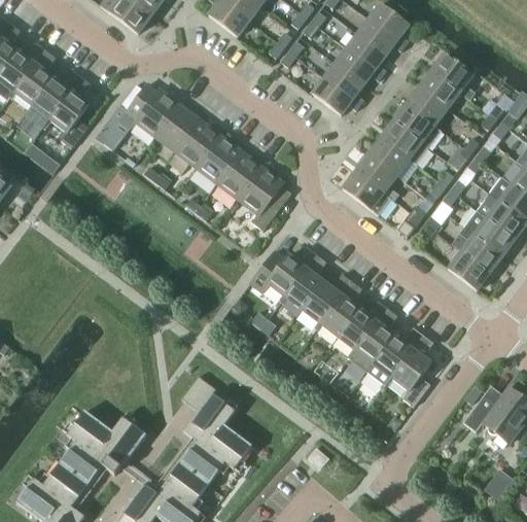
[(105,0),(101,5),(138,33),(151,15),(131,0),(105,0)]
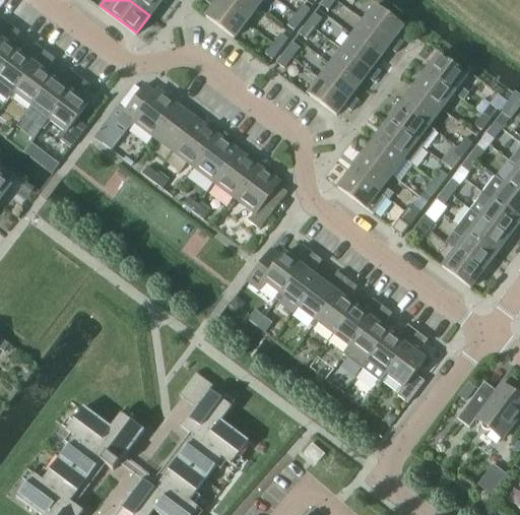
[(129,0),(149,15),(160,0),(129,0)]
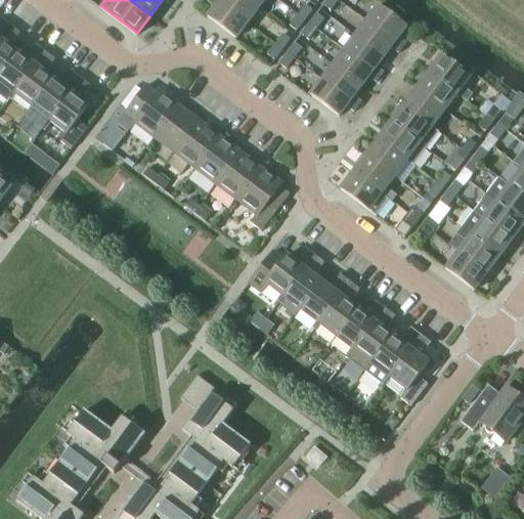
[(236,36),(248,20),(220,0),(210,0),(215,4),(208,14),(236,36)]
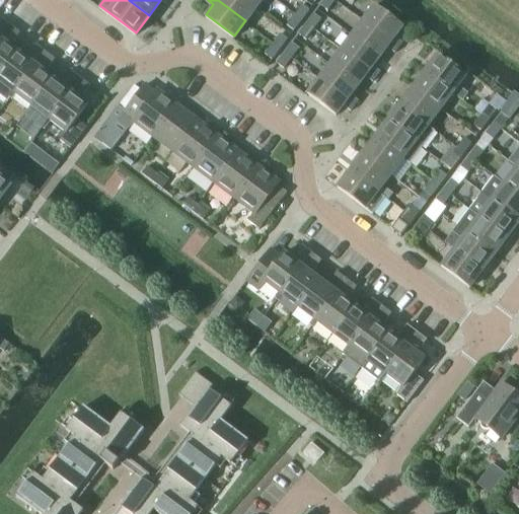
[(218,0),(245,20),(256,6),(248,0),(218,0)]
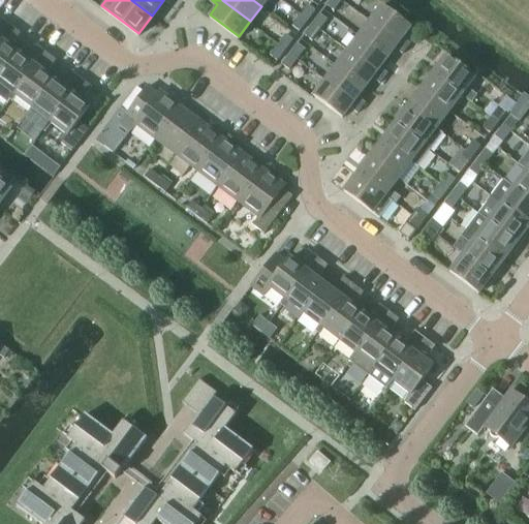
[(308,18),(316,6),(309,1),(301,11),(308,18)]
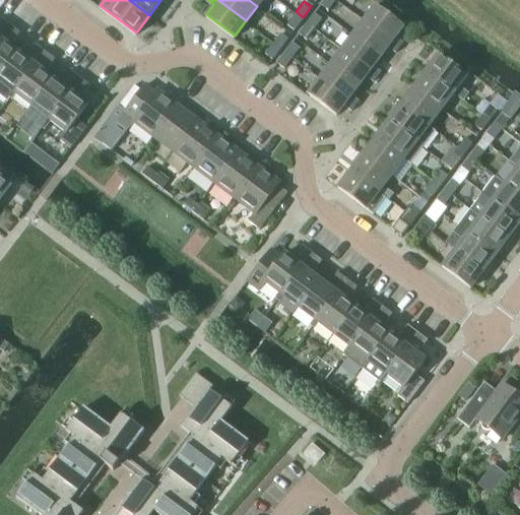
[(396,34),(403,24),(375,2),(364,17),(399,45),(403,40),(396,34)]
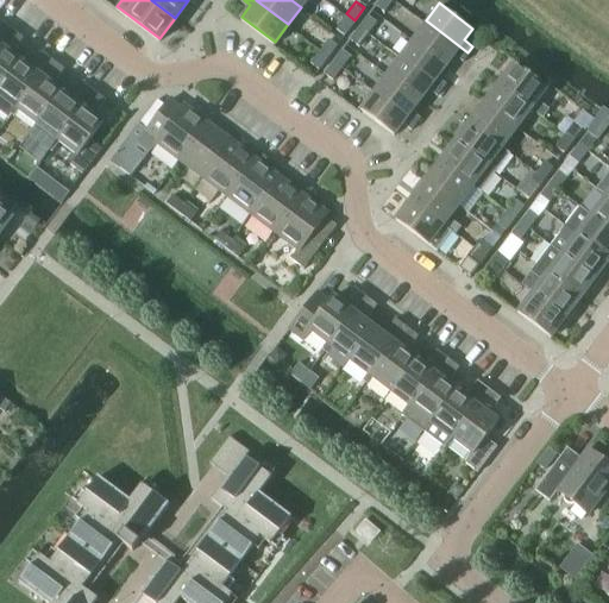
[(369,31),(377,18),(369,12),(359,24),(369,31)]
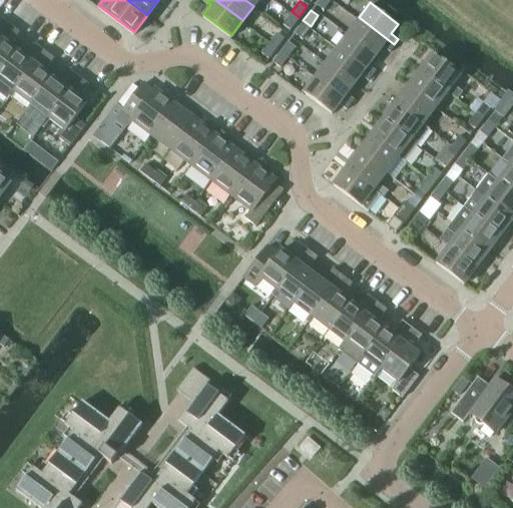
[(291,27),(299,17),(292,11),(284,22),(291,27)]
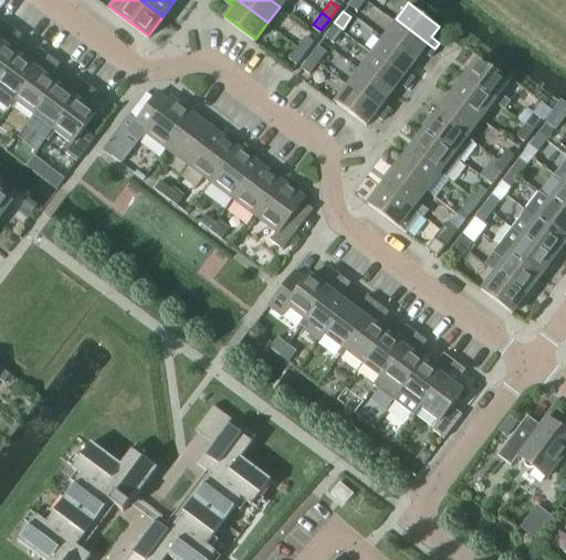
[(0,38),(11,24),(0,16),(0,38)]
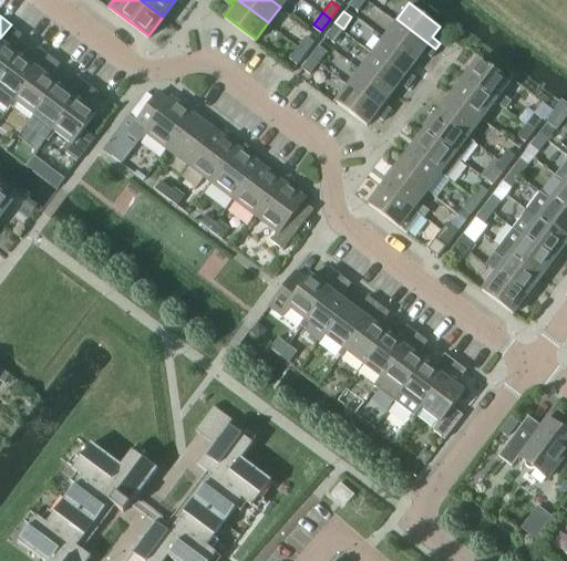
[(431,54),(435,49),(397,19),(384,35),(415,59),(423,49),(431,54)]
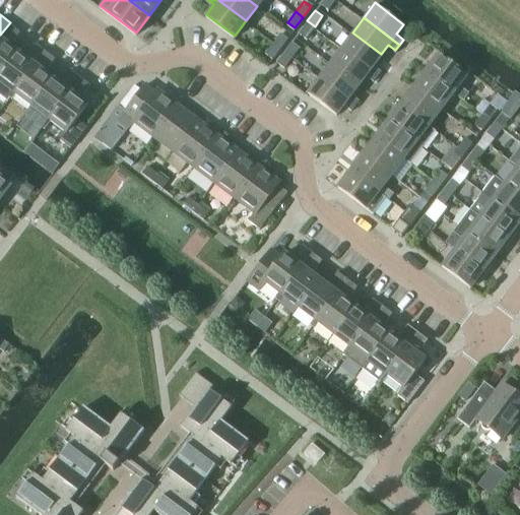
[(307,37),(315,26),(307,20),(300,31),(307,37)]
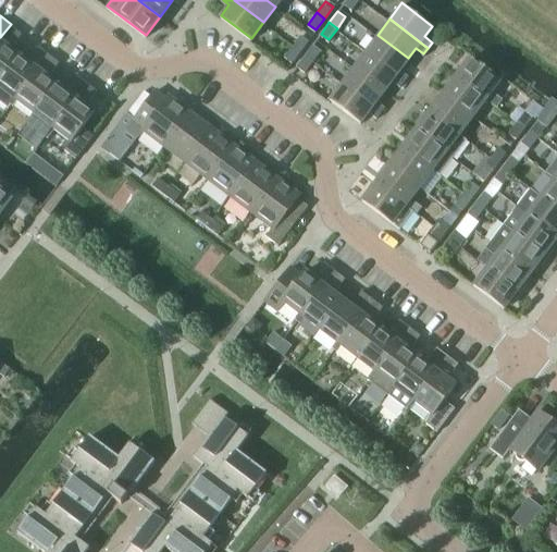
[(0,76),(19,52),(11,46),(22,32),(11,24),(0,37),(0,76)]
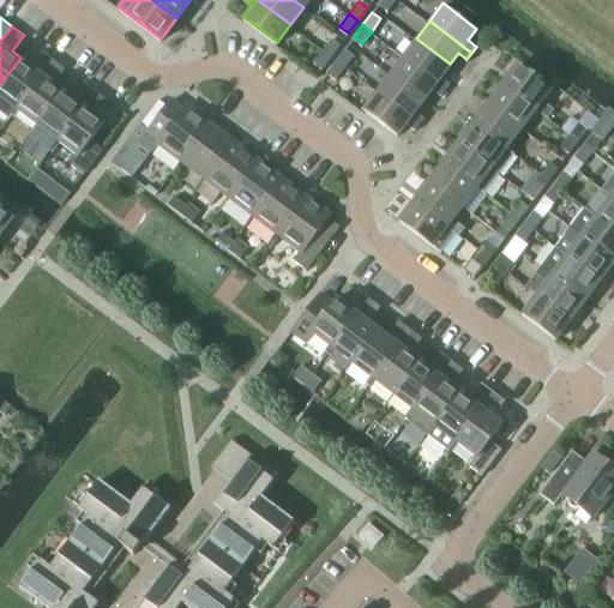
[(331,55),(339,43),(331,36),(323,48),(331,55)]
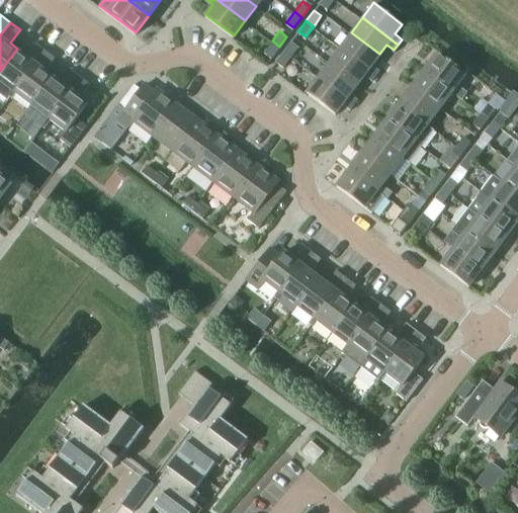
[(372,63),(379,54),(351,32),(340,47),(376,74),(379,69),(372,63)]
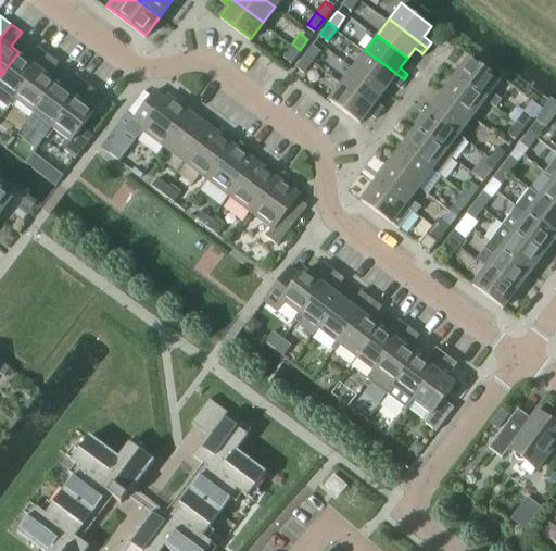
[(312,59),(320,48),(313,42),(304,53),(312,59)]
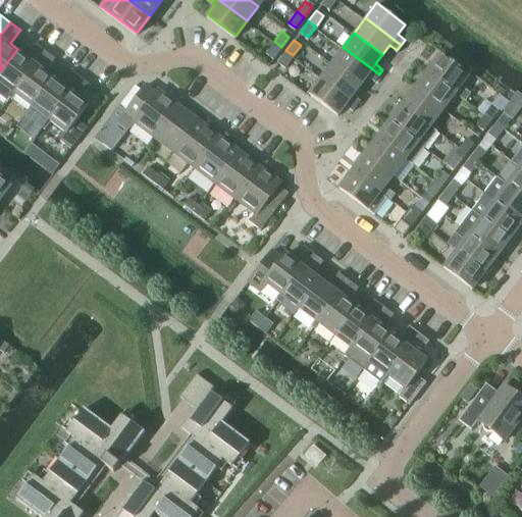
[(10,96),(46,49),(36,41),(24,54),(17,49),(0,71),(0,93),(7,99),(9,95),(10,96)]
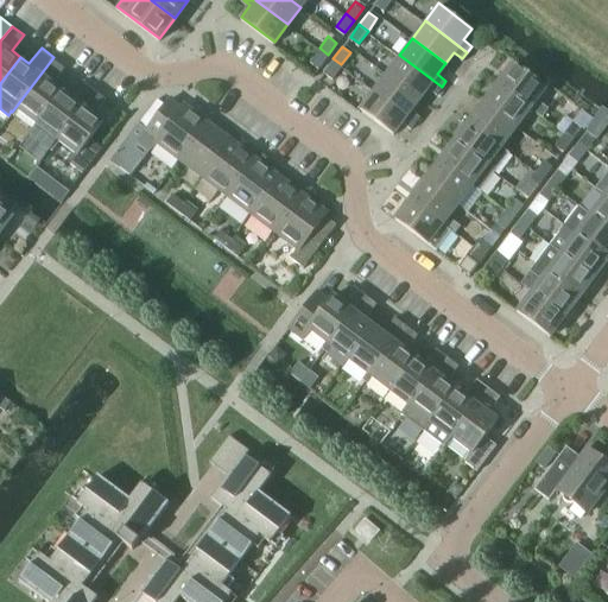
[(318,67),(328,55),(320,48),(310,59),(318,67)]
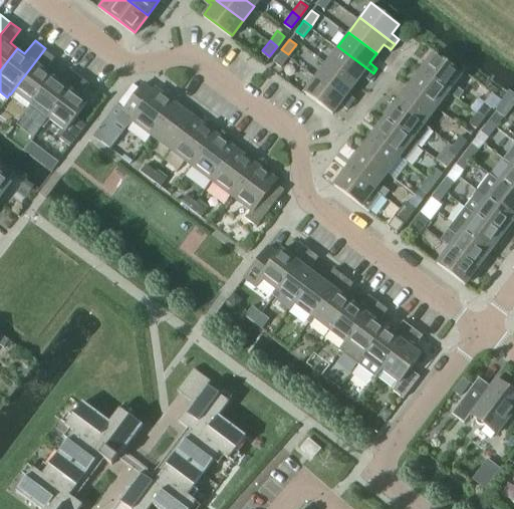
[(369,78),(373,73),(337,46),(326,60),(354,82),(361,72),(369,78)]
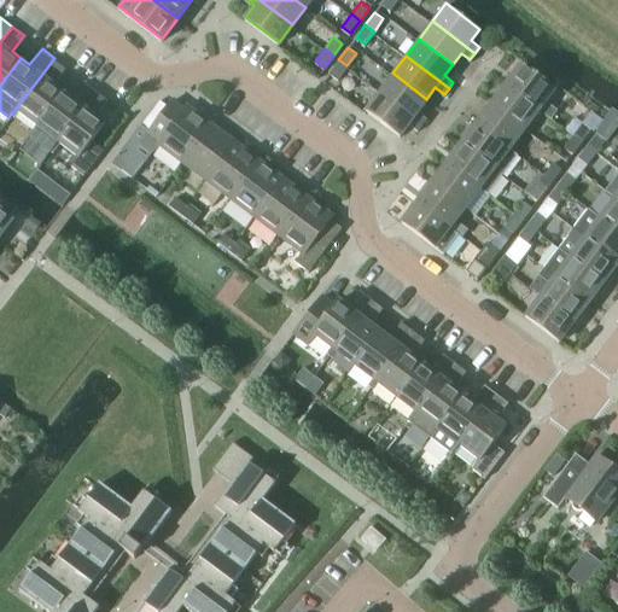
[(36,123),(63,89),(53,82),(65,66),(54,58),(12,114),(15,115),(18,110),(36,123)]
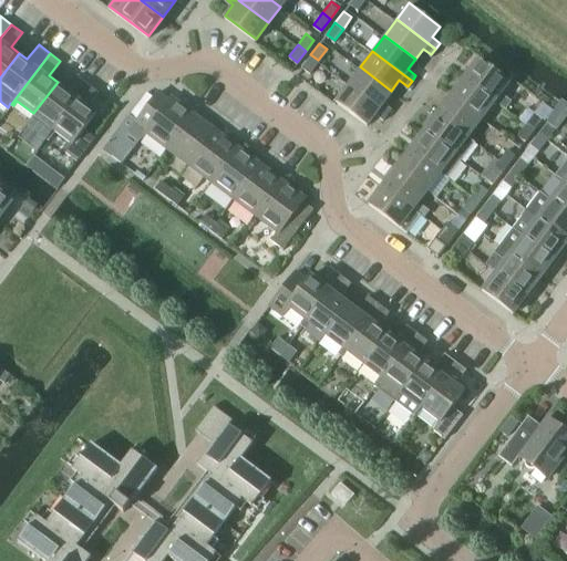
[(310,72),(318,60),(310,54),(302,65),(310,72)]
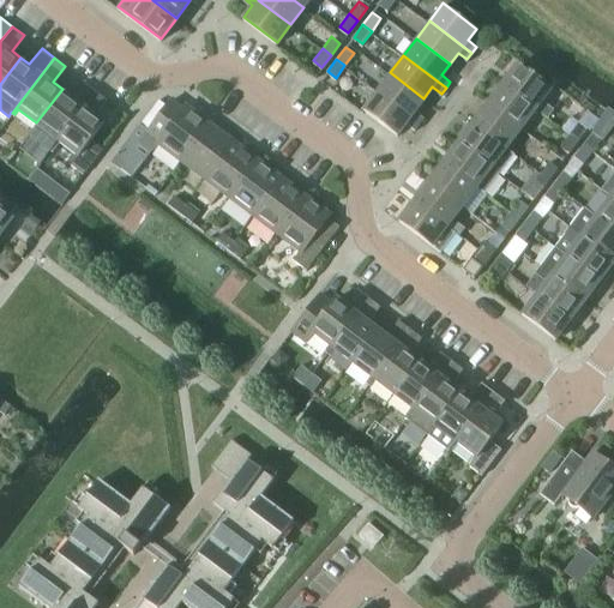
[(553,107),(542,100),(552,86),(518,61),(504,82),(537,107),(536,108),(547,115),(553,107)]
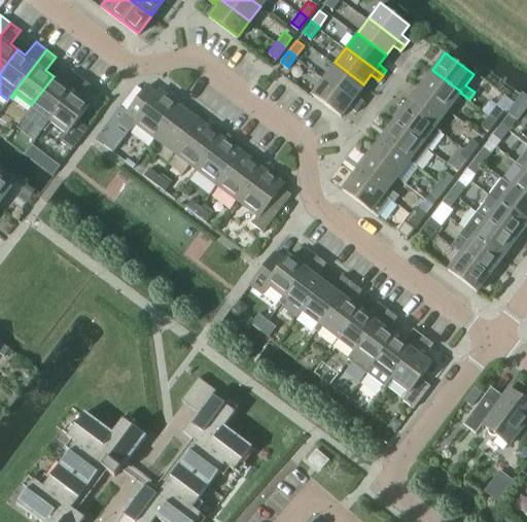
[(356,94),(363,84),(335,62),(324,77),(360,104),(364,99),(356,94)]
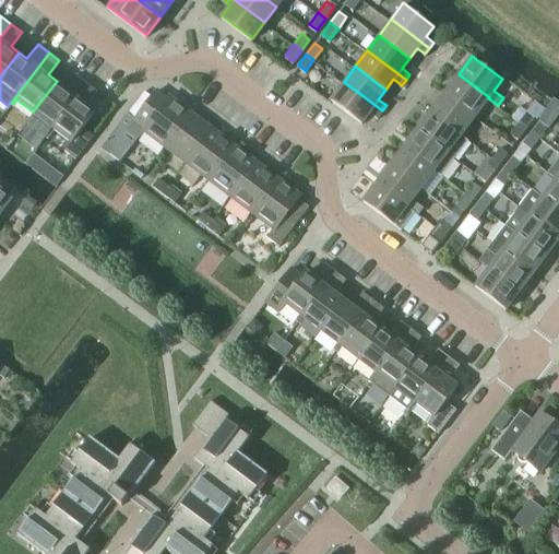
[(33,112),(26,120),(45,134),(86,81),(75,72),(64,87),(57,81),(33,112)]
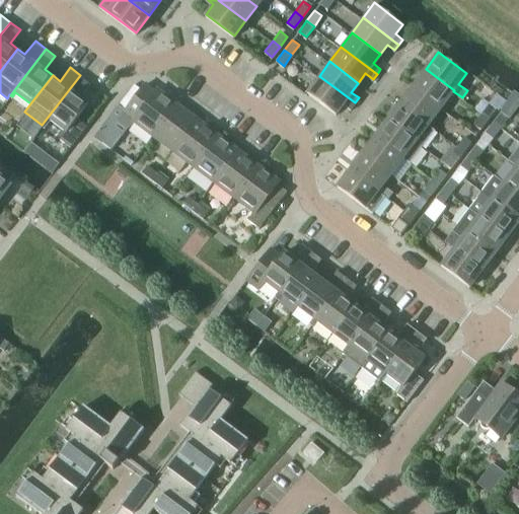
[(441,107),(453,91),(454,90),(426,69),(413,85),(441,107)]
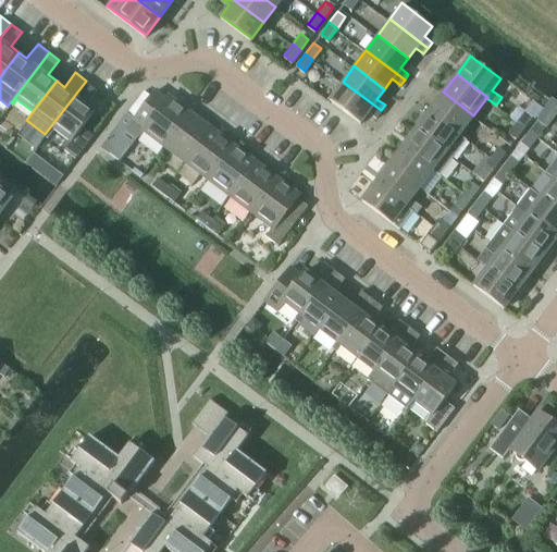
[(86,81),(45,134),(47,135),(50,132),(53,126),(54,127),(69,137),(64,147),(75,156),(93,133),(94,133),(83,124),(95,109),(86,102),(97,88),(86,81)]
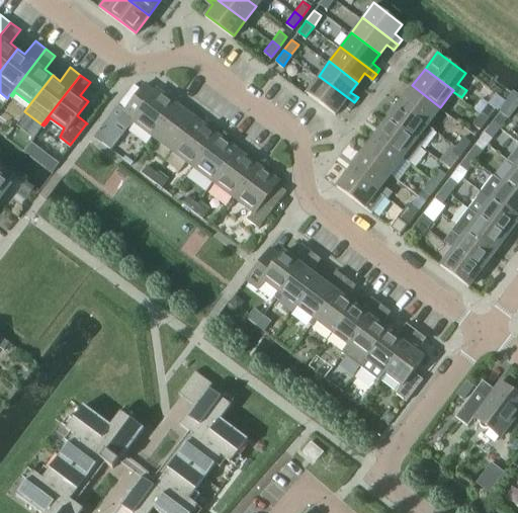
[(350,108),(354,102),(319,76),(307,91),(335,112),(343,102),(350,108)]
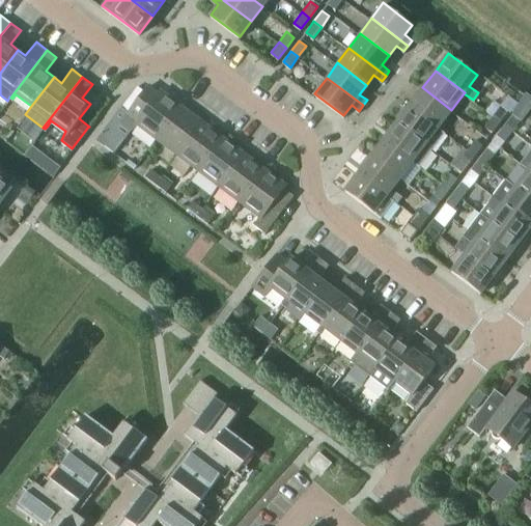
[(160,88),(158,91),(148,84),(127,112),(119,121),(131,130),(138,123),(157,137),(182,105),(160,88)]
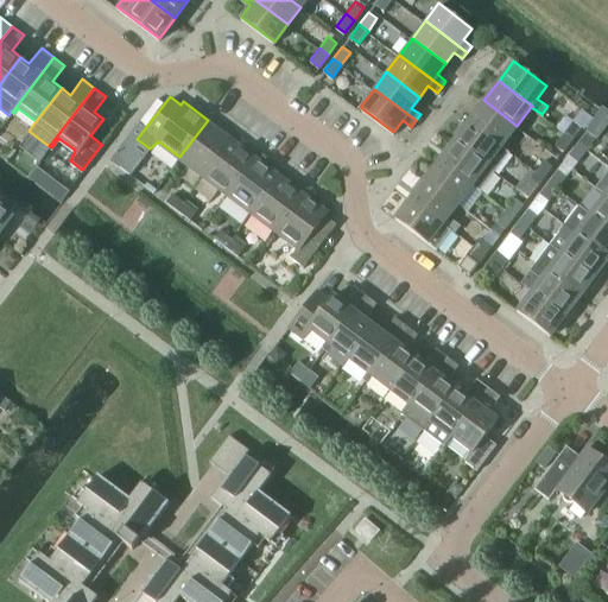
[(502,145),(517,126),(483,100),(469,120),(502,145)]
